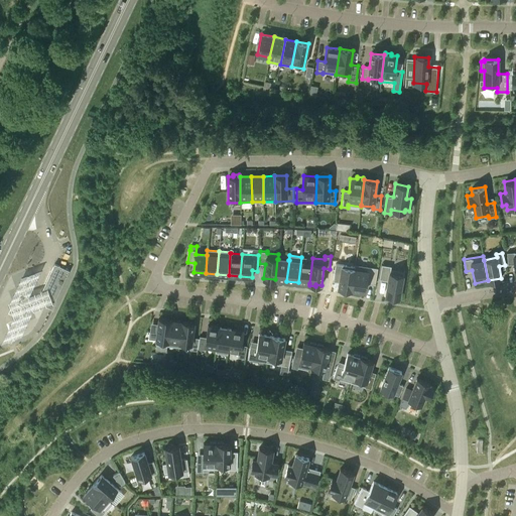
[(309,283),(312,258),(301,257),(298,282),(309,283)]
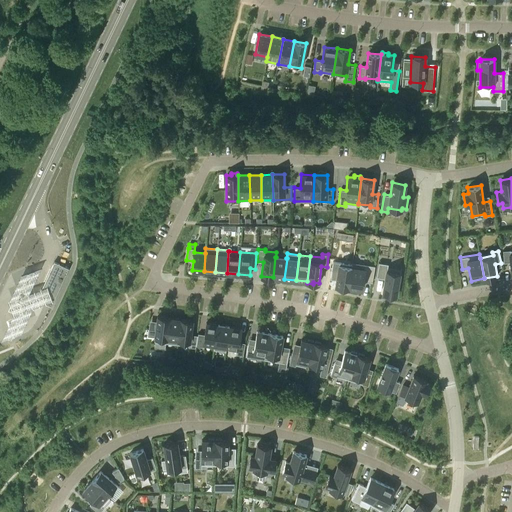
[(275,257),(273,277),(284,279),(287,258),(286,258),(276,257),(275,257)]
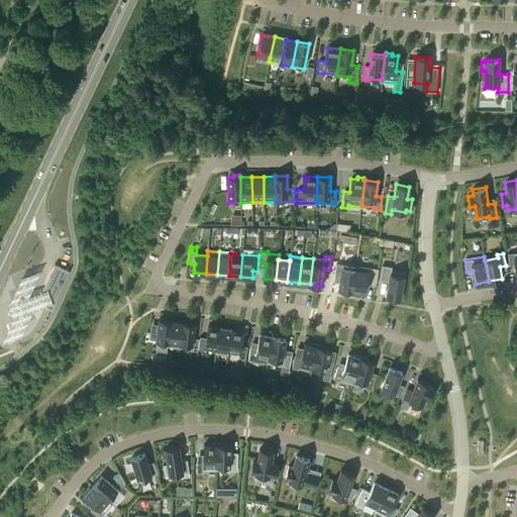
[(355,267),(336,264),(333,281),(339,283),(338,288),(351,290),(355,267)]
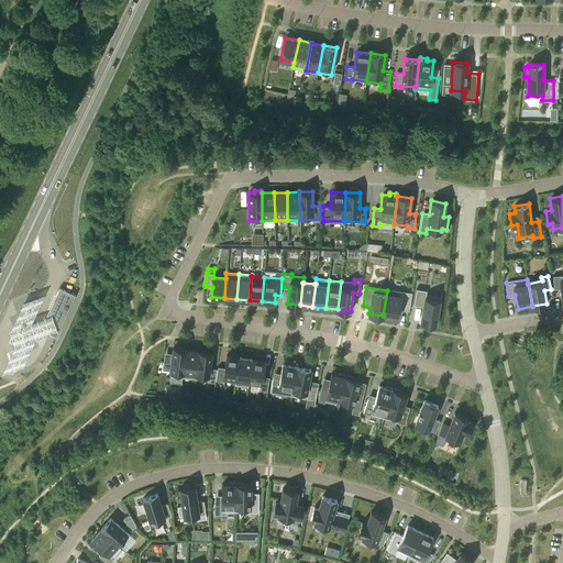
[(383,316),(397,318),(401,290),(387,288),(387,290),(383,316)]
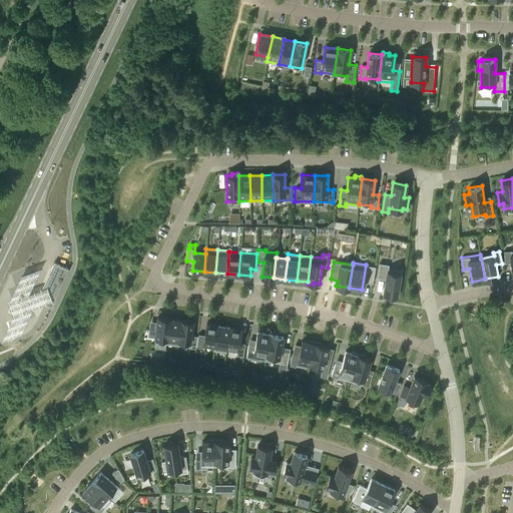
[(386,279),(383,294),(397,296),(401,270),(389,268),(389,265),(379,263),(377,278),(386,279)]
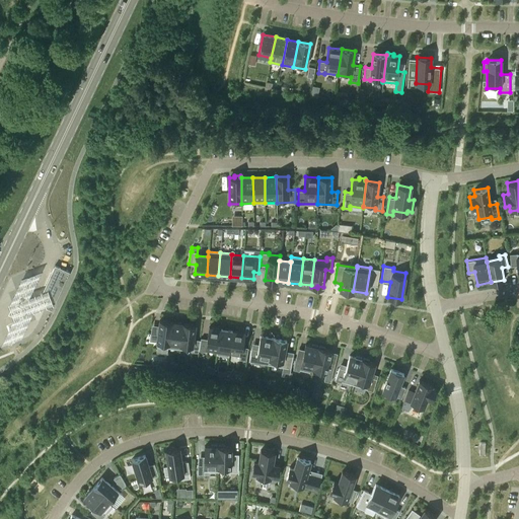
[(55,307),(70,274),(56,268),(54,273),(45,293),(50,291),(55,307)]
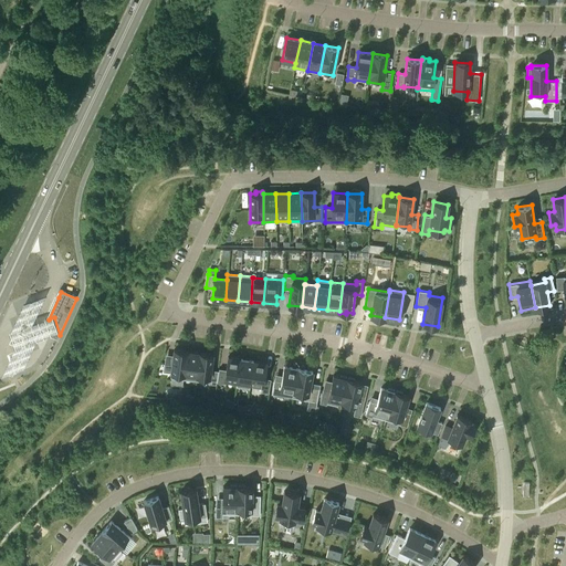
[(38,343),(60,335),(54,317),(49,320),(59,297),(24,304),(10,334),(17,348),(6,376),(25,370),(38,343)]
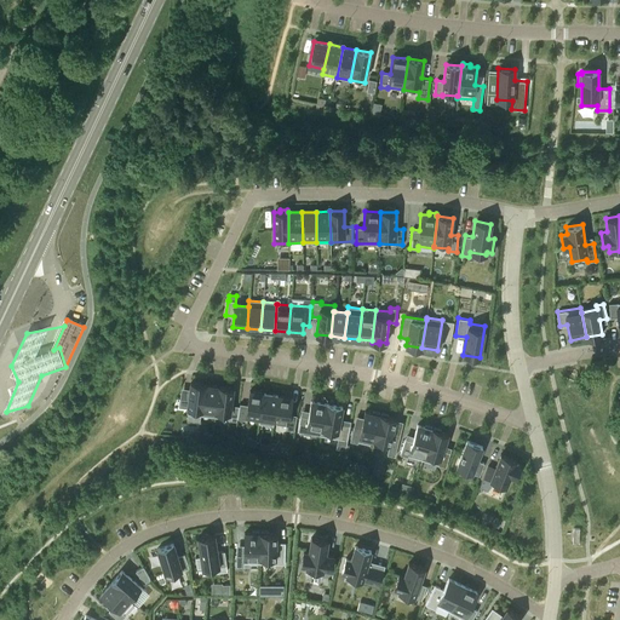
[(201,415),(205,384),(191,383),(189,400),(181,399),(179,407),(188,408),(187,413),(201,415)]
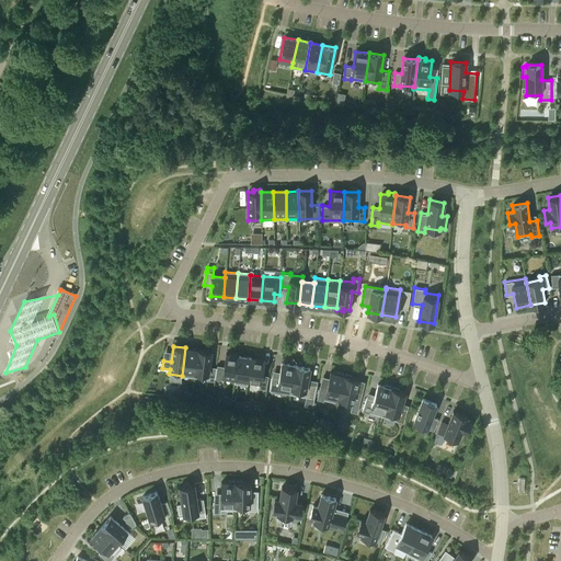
[(182,376),(194,377),(198,350),(185,347),(182,376)]
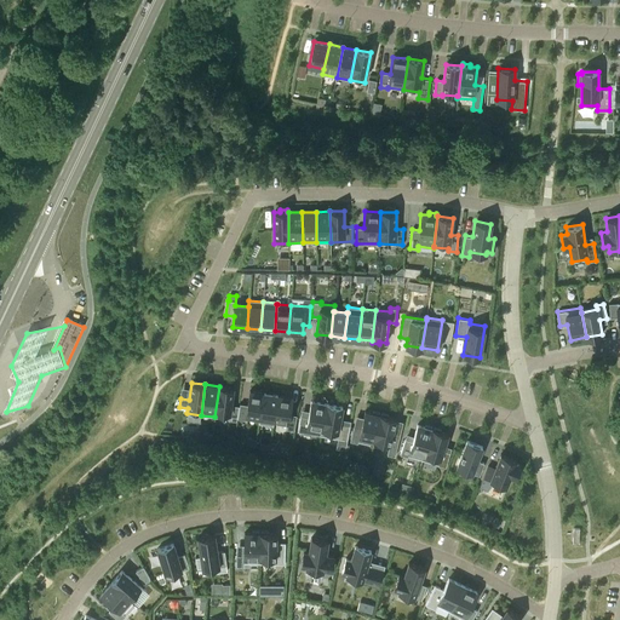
[(233,388),(219,386),(214,417),(228,419),(228,420),(236,422),(237,418),(239,406),(231,405),(233,388)]
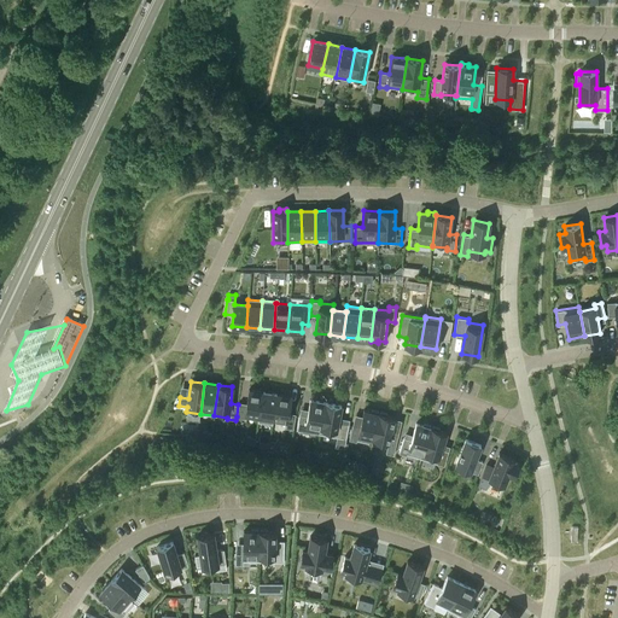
[(260,417),(263,391),(249,389),(246,403),(239,402),(239,404),(238,404),(237,417),(244,418),(245,414),(258,417),(260,417)]
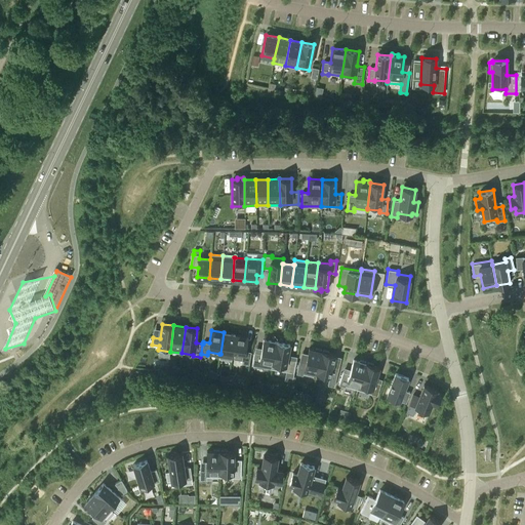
[(232,360),(232,358),(231,358),(235,334),(224,332),(220,354),(219,354),(218,358),(232,360)]
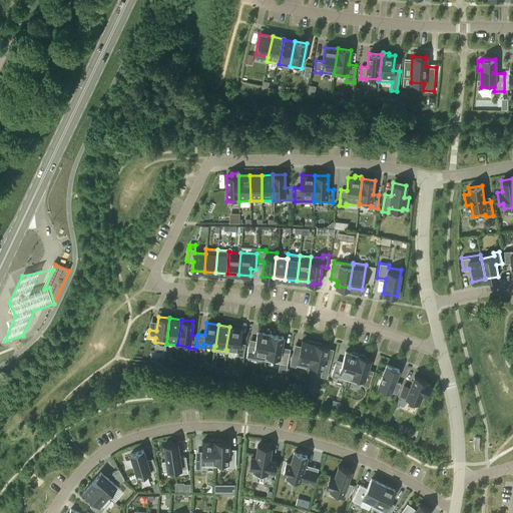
[(241,329),(229,327),(225,350),(226,350),(237,352),(237,355),(243,356),(245,344),(239,343),(241,329)]
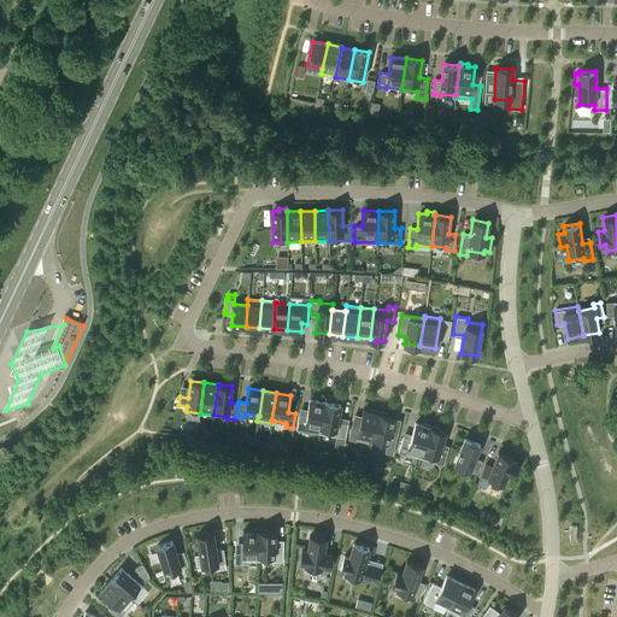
[(297,429),(319,433),(325,401),(310,399),(306,415),(299,413),(297,429)]
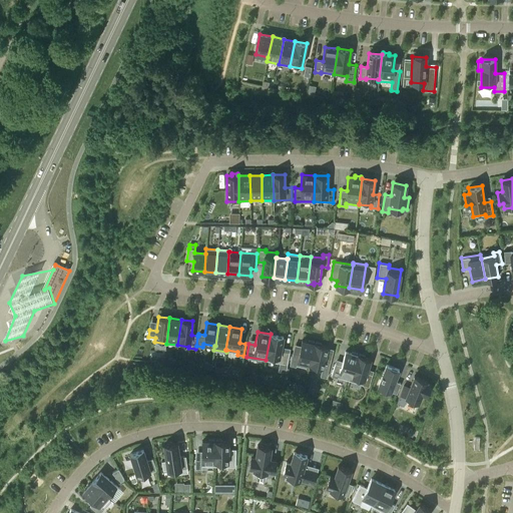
[(284,337),(271,334),(266,360),(288,365),(290,352),(281,350),(284,337)]
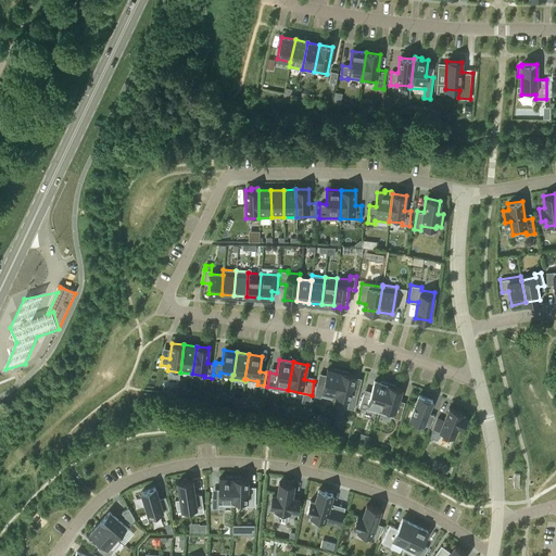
[(321,395),(335,399),(341,371),(340,371),(341,369),(335,368),(333,370),(327,369),(324,383),(317,382),(314,395),(320,396),(321,395)]
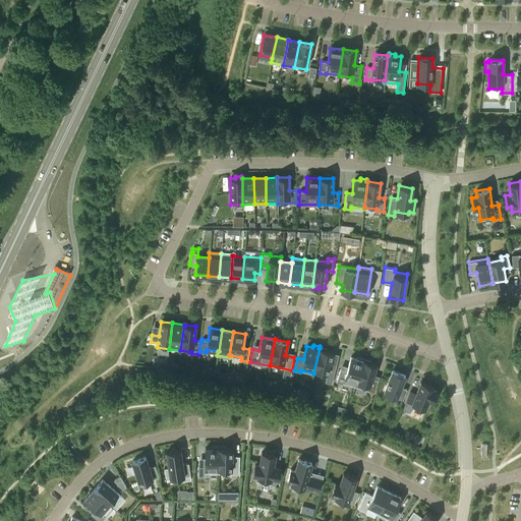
[(320,348),(313,373),(327,377),(326,382),(332,384),(336,366),(330,365),(333,351),(326,350),(327,348),(321,347),(321,349),(320,348)]
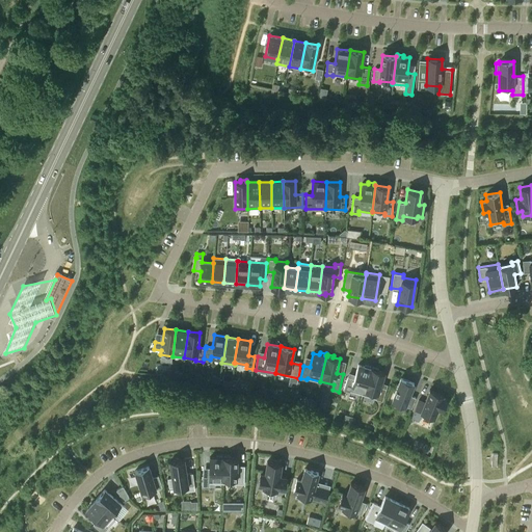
[(350,391),(363,395),(371,368),(370,368),(371,366),(365,364),(364,366),(358,364),(354,378),(347,376),(343,390),(350,392),(350,391)]
